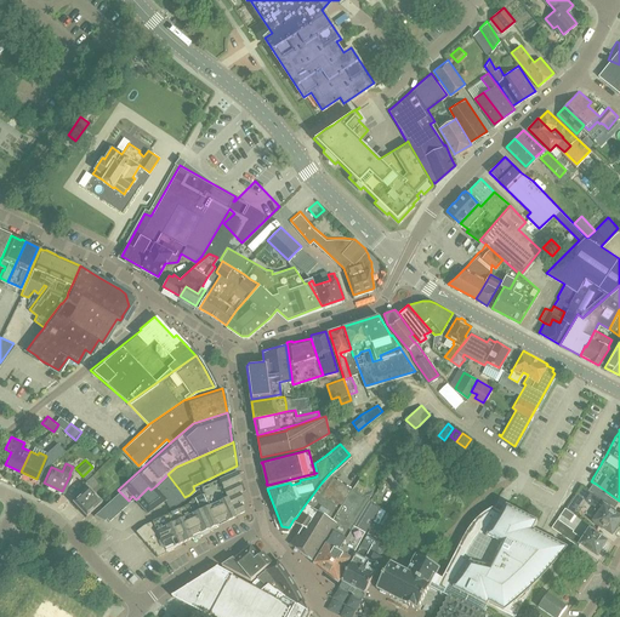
[(208,506),(238,491),(242,490),(237,480),(239,479),(235,469),(199,486),(202,493),(208,506)]
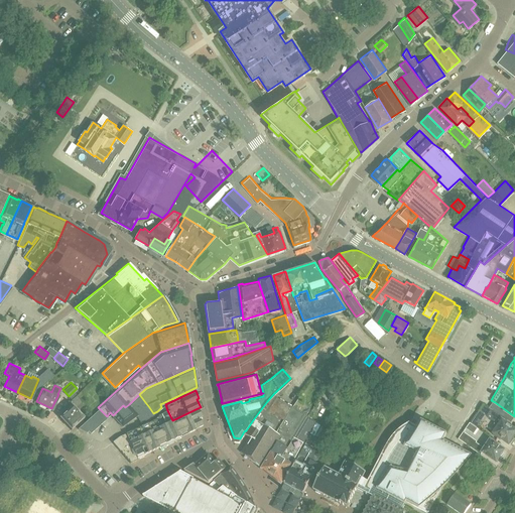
[(76,406),(83,400),(77,393),(65,404),(67,407),(58,415),(70,427),(84,415),(76,406)]
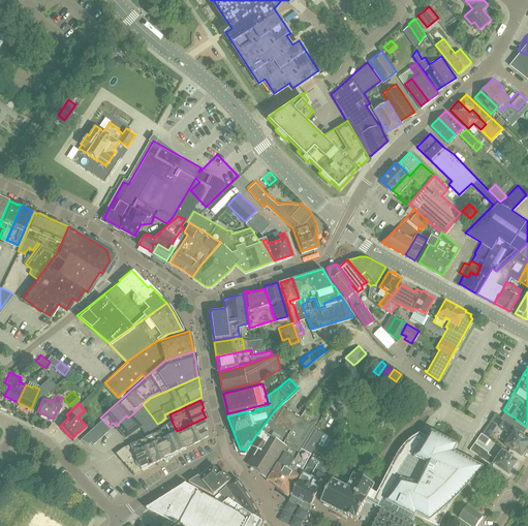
[(149,412),(143,404),(132,414),(134,418),(142,410),(146,415),(149,412)]
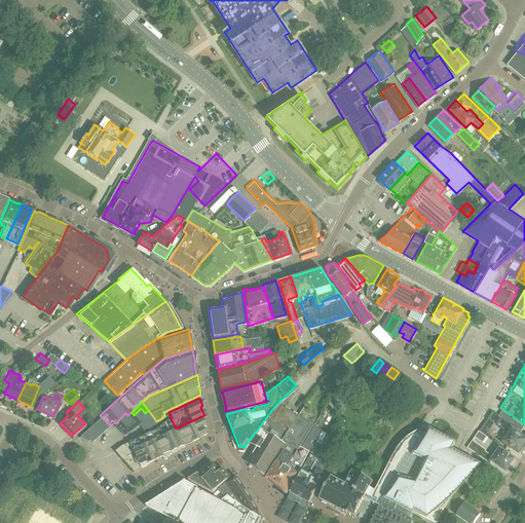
[(254,446),(245,459),(264,474),(274,457),(277,453),(284,442),(284,441),(280,440),(292,421),(297,413),(278,402),(272,409),(269,413),(257,430),(251,439),(249,440),(255,444),(254,446)]
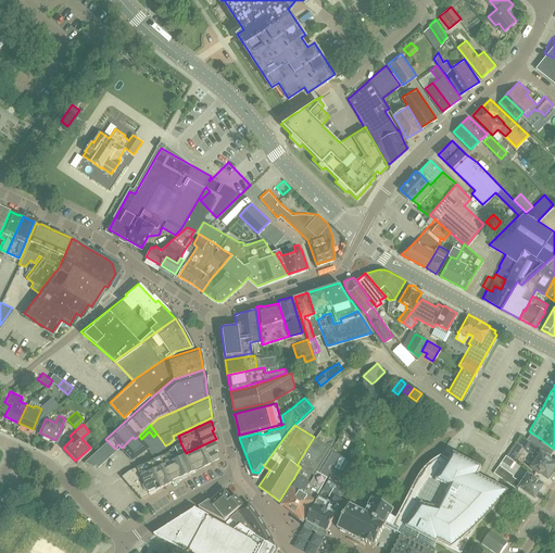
[(149,431),(141,439),(144,443),(153,437),(149,431)]
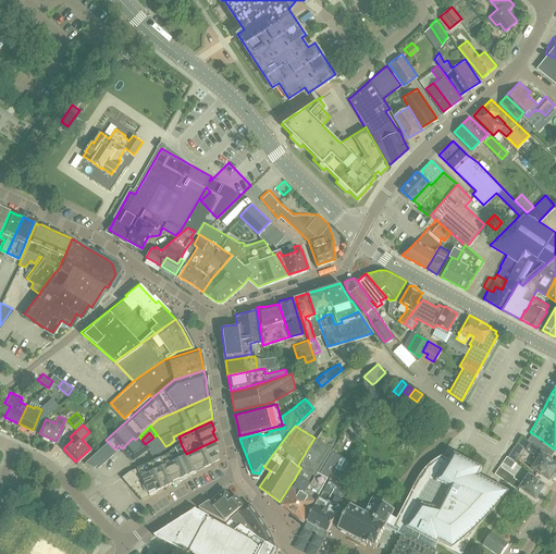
[(157,434),(153,438),(145,444),(148,450),(161,440),(157,434)]
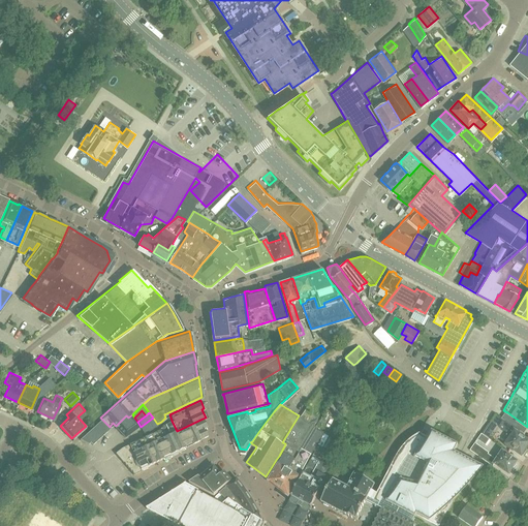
[(126,415),(116,426),(120,431),(130,421),(128,418),(126,415)]
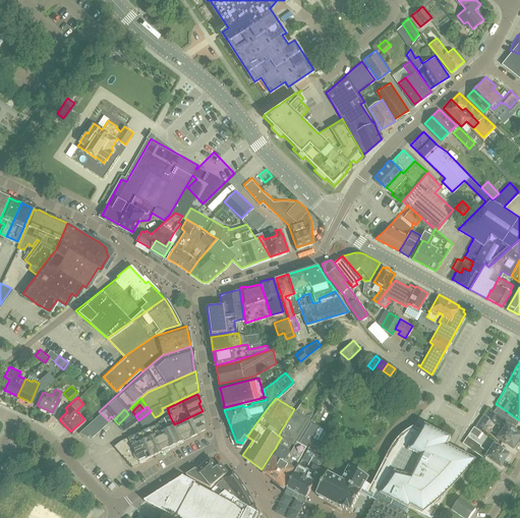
[(276,450),(263,471),(274,479),(279,469),(284,461),(295,443),(294,442),(296,440),(309,418),(294,409),(289,417),(278,436),(281,437),(281,438),(275,449),(276,450)]
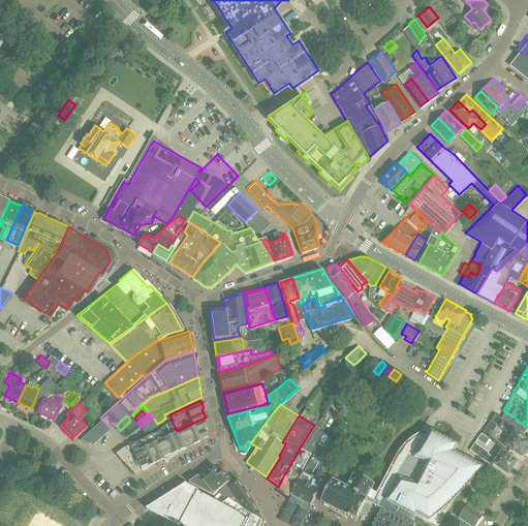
[(104,431),(110,427),(100,418),(96,422),(104,431)]
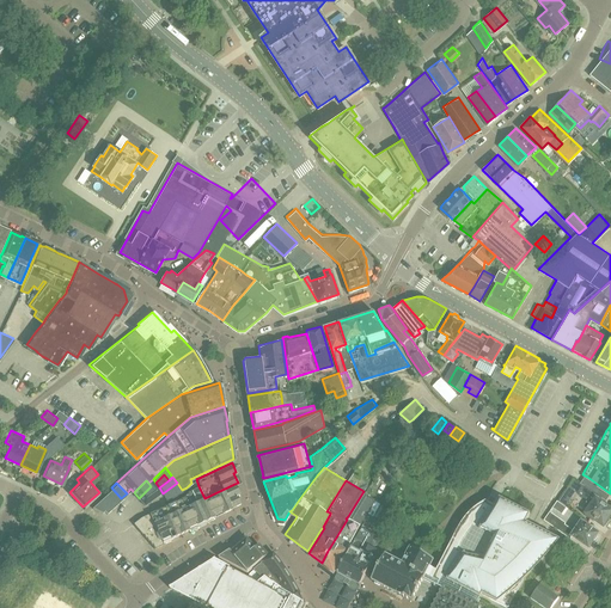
[(177,483),(163,493),(166,501),(182,490),(177,483)]
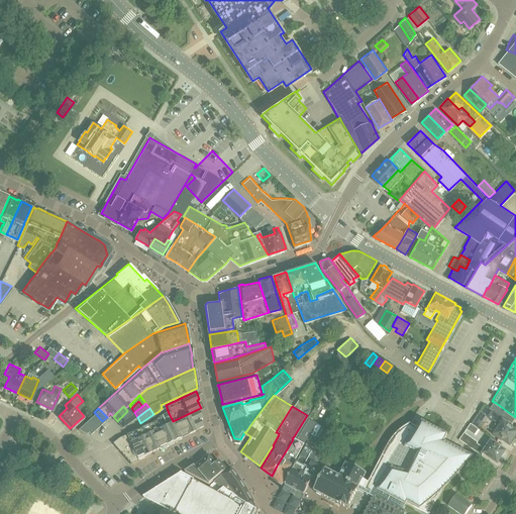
[(201,417),(198,409),(173,421),(180,436),(195,429),(194,428),(202,425),(198,418),(201,417)]
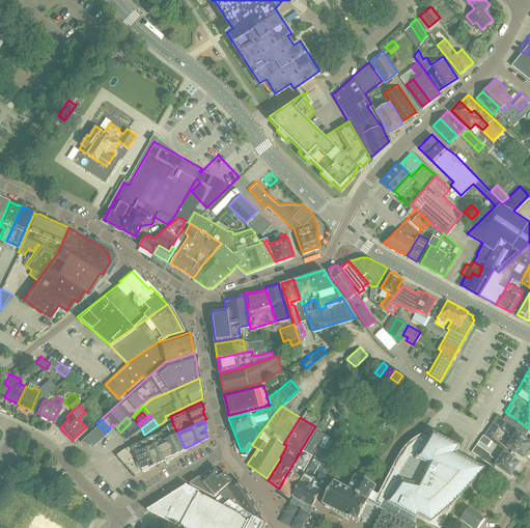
[(527,447),(529,442),(529,440),(519,433),(521,431),(505,420),(501,426),(512,435),(506,444),(513,449),(514,448),(522,454),(523,452),(525,453),(528,448),(527,447)]
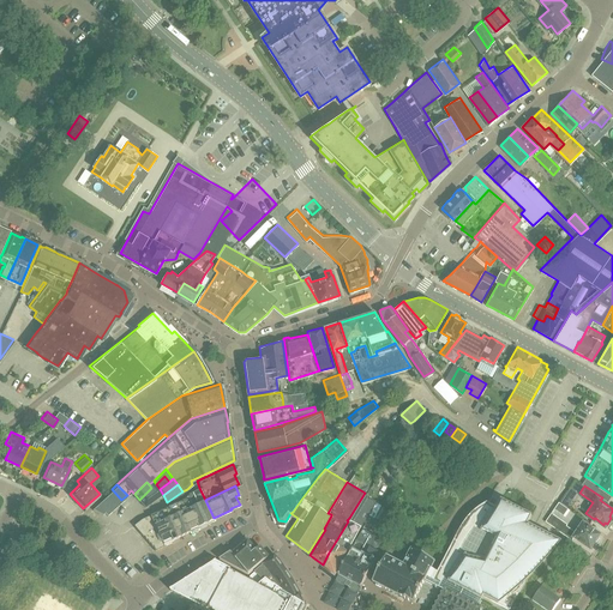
[(144,505),(158,494),(151,488),(139,500),(144,505)]
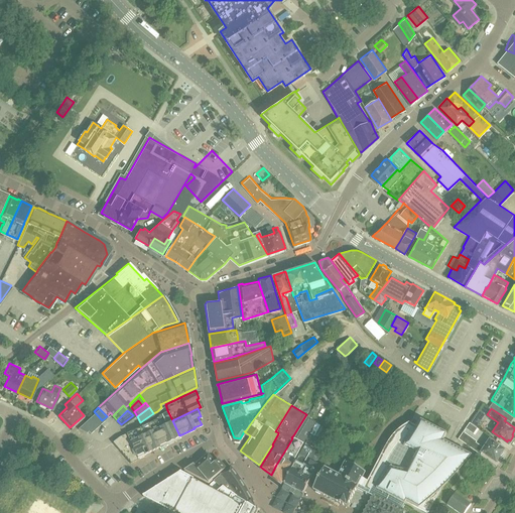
[(159,413),(157,414),(169,440),(179,435),(172,420),(167,410),(159,413)]
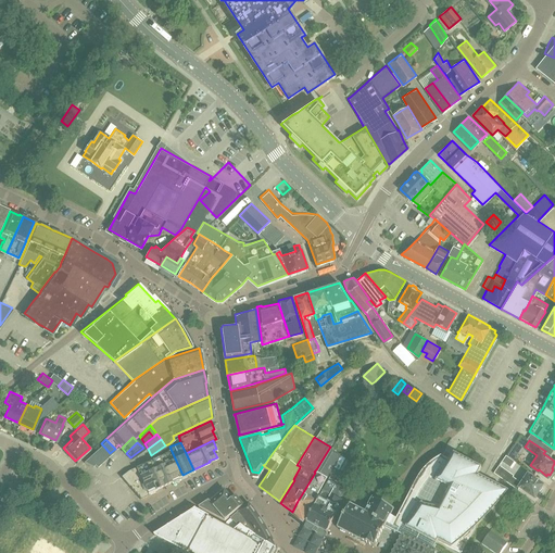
[(105,456),(110,453),(101,443),(97,447),(105,456)]
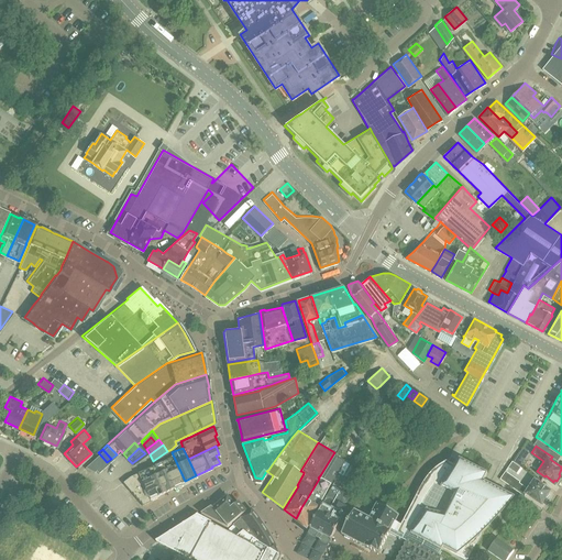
[(107,462),(98,452),(94,457),(102,467),(107,462)]
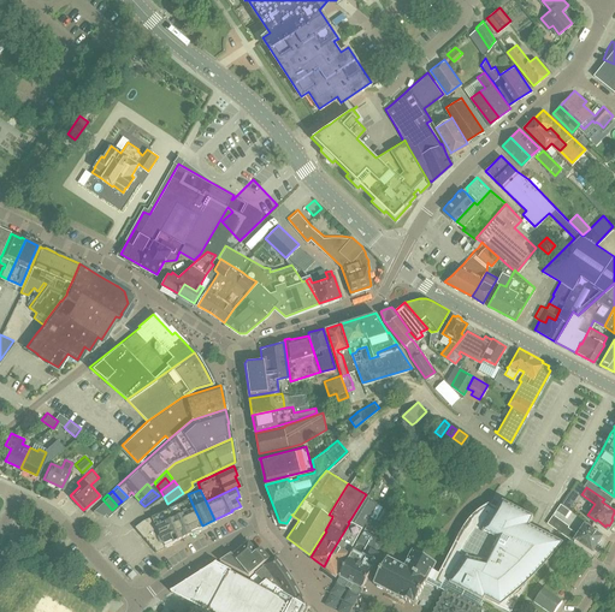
[(202,526),(188,494),(183,500),(176,503),(189,532),(202,526)]
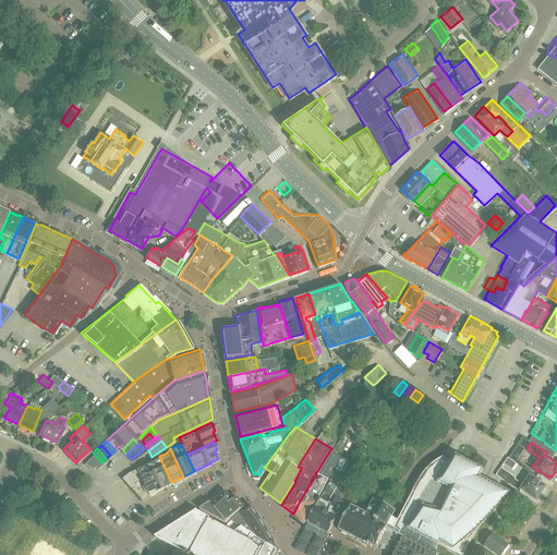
[(299,503),(293,514),(303,521),(304,519),(306,515),(310,509),(329,473),(330,474),(341,455),(331,448),(317,471),(315,473),(316,474),(304,494),(299,503)]
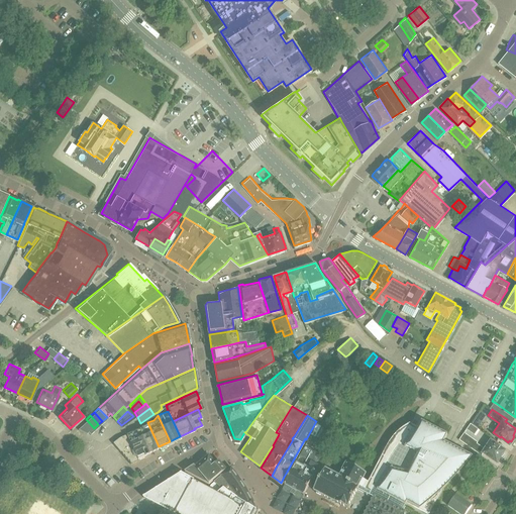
[(94,428),(86,419),(81,423),(87,430),(89,432),(94,428)]
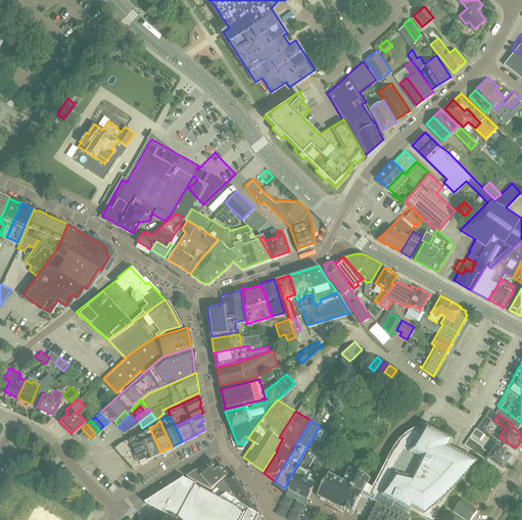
[(465,472),(473,461),(446,446),(447,444),(452,437),(425,424),(421,430),(414,426),(410,428),(406,430),(402,433),(399,436),(397,438),(394,441),(392,445),(390,448),(372,484),(366,482),(369,475),(349,465),(342,479),(328,472),(317,493),(350,512),(361,492),(377,501),(376,502),(374,503),(375,506),(372,507),(373,510),(369,512),(371,515),(368,516),(368,519),(365,519),(409,519),(409,518),(410,515),(407,514),(411,506),(417,509),(433,517),(445,493),(444,492),(455,482),(465,472)]
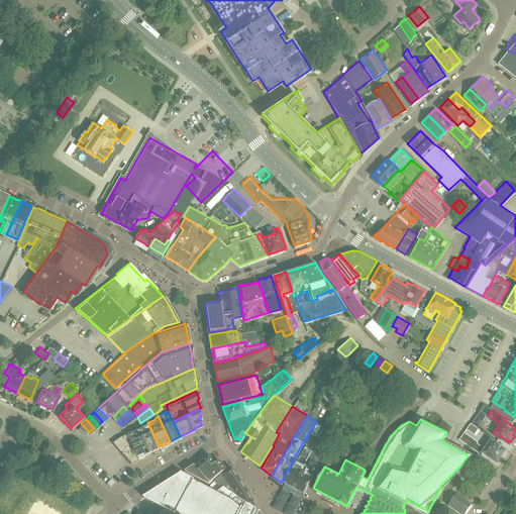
[(159,446),(147,422),(118,435),(111,441),(119,449),(120,448),(122,452),(122,451),(124,455),(125,455),(126,458),(127,457),(129,461),(144,455),(143,453),(159,446)]
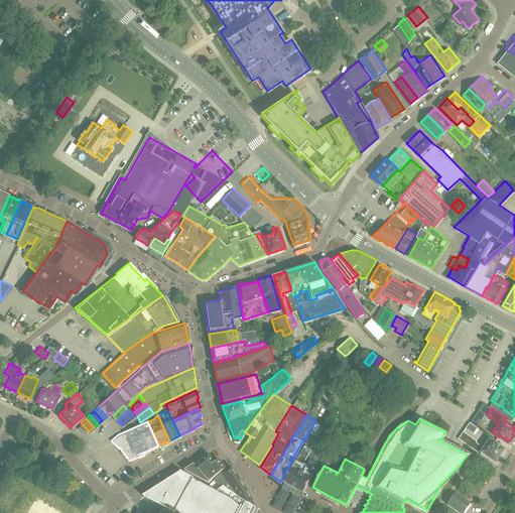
[(87,429),(81,422),(77,426),(86,431),(87,429)]
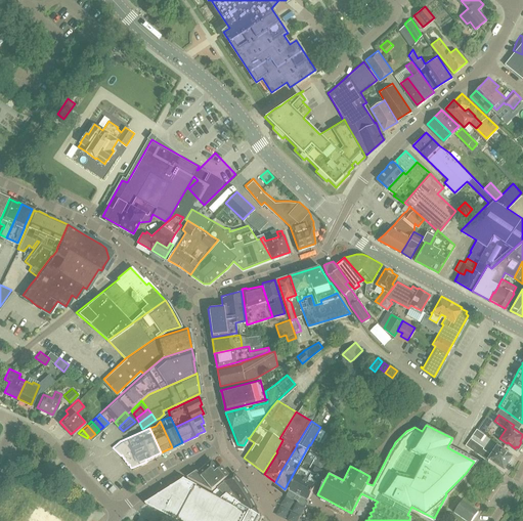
[(498,442),(497,444),(496,444),(491,452),(482,447),(483,445),(469,436),(464,443),(486,460),(488,457),(503,466),(507,461),(509,460),(511,457),(510,456),(511,454),(505,449),(507,447),(498,442)]
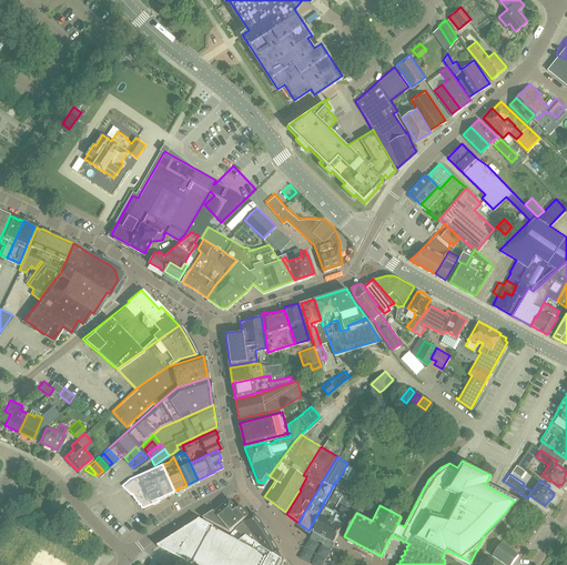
[(310,535),(310,536),(311,537),(315,540),(316,540),(317,540),(317,538),(322,541),(322,542),(322,543),(323,543),(327,546),(328,546),(330,545),(332,541),(333,541),(337,533),(351,507),(354,500),(361,488),(354,485),(348,495),(334,487),(324,505),(312,530),(312,531),(310,535)]
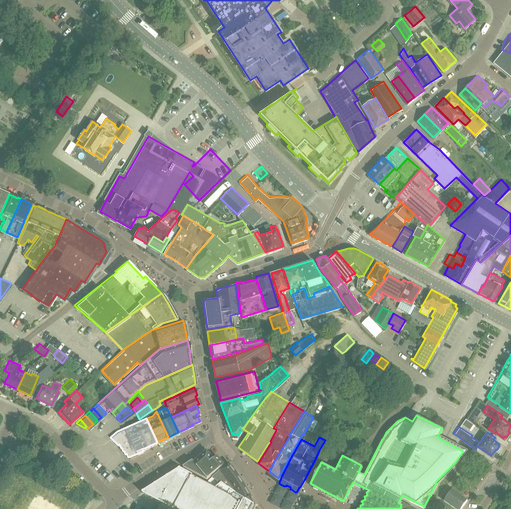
[(191,458),(182,464),(182,465),(206,477),(223,463),(216,454),(212,457),(206,449),(193,460),(191,458)]
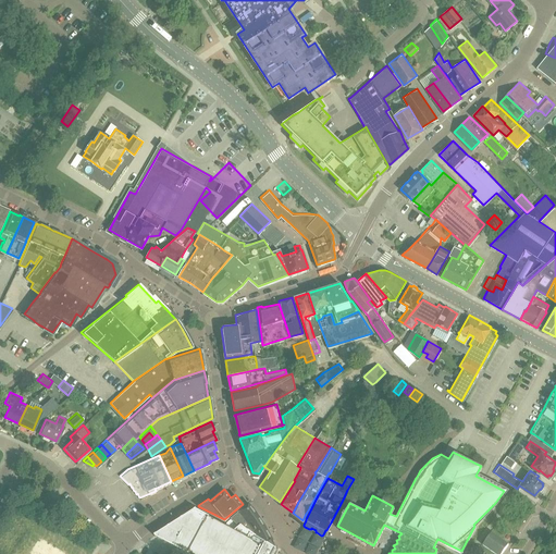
[(248,529),(259,517),(257,514),(247,503),(231,517),(238,526),(247,529),(248,529)]
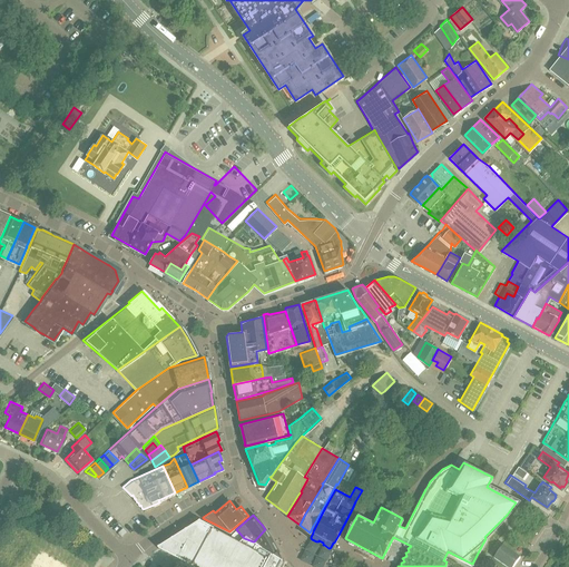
[(253,541),(244,538),(239,541),(199,520),(157,547),(195,566),(276,566),(281,560),(266,550),(254,541),(253,541)]
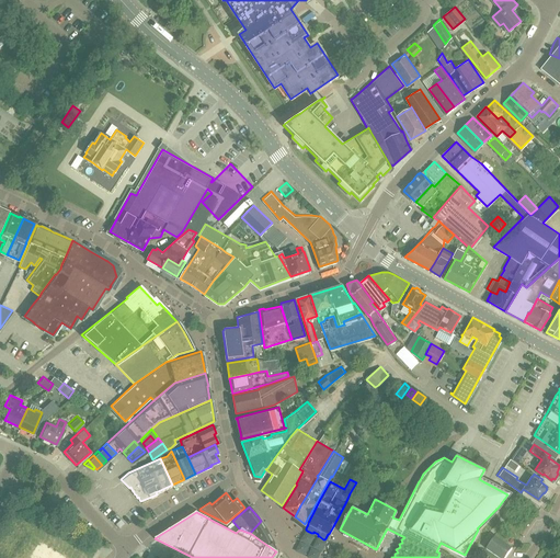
[(114,522),(118,526),(124,522),(120,517),(114,522)]
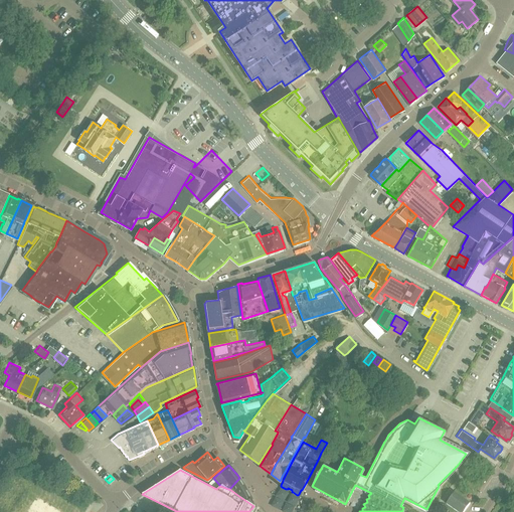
[(239,478),(229,489),(240,497),(253,506),(253,505),(250,499),(244,486),(239,478)]
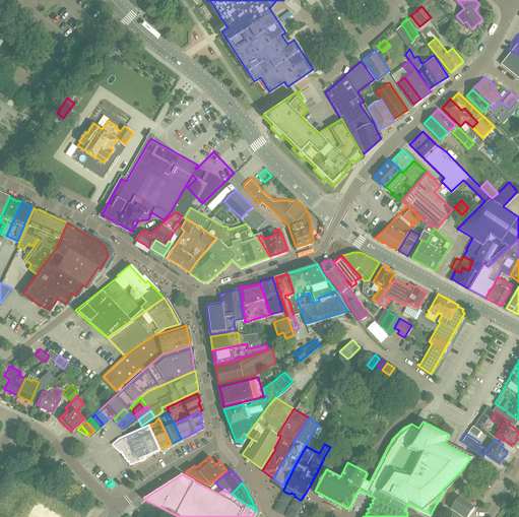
[(464,516),(465,516),(473,506),(458,495),(450,506),(464,516)]
